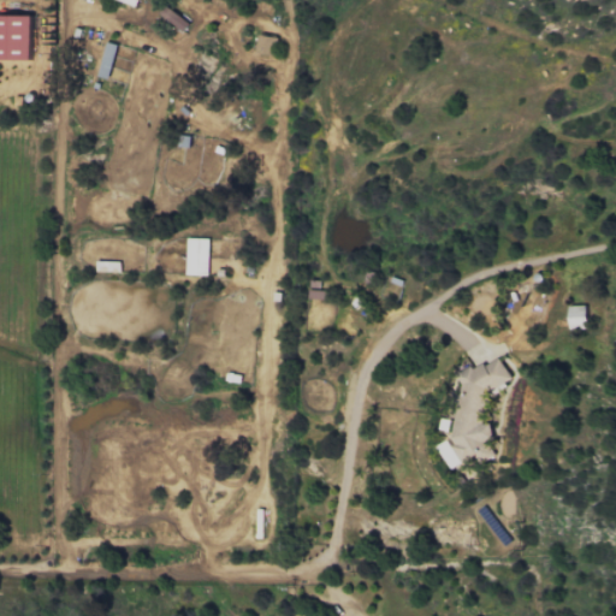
[(183,31),(189,22),(165,5),(159,15),(183,31)]
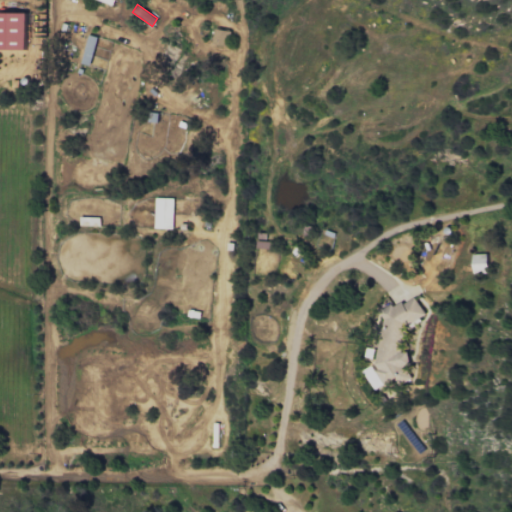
[(0,49),(25,50),(26,12),(0,11),(0,49)]
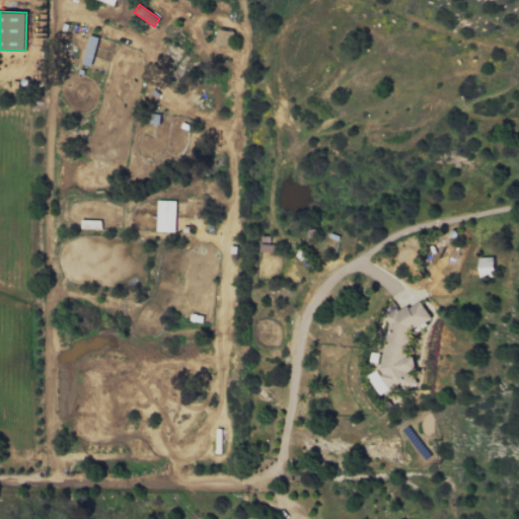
[(215,44),(231,46),(233,31),(218,28),(215,44)]
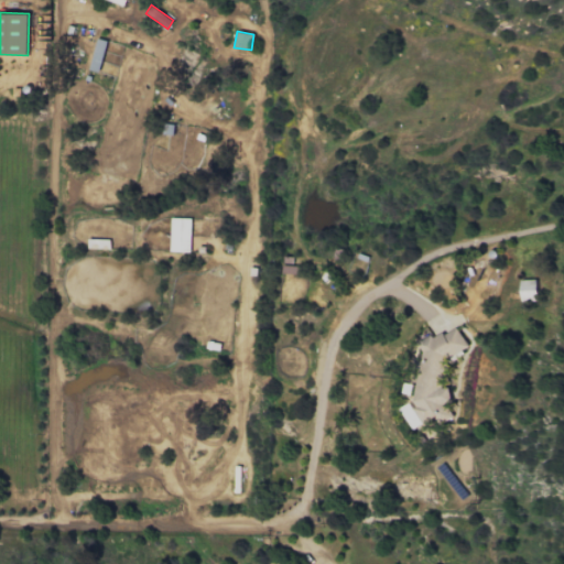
[(115,76),(122,45),(97,39),(89,69),(115,76)]
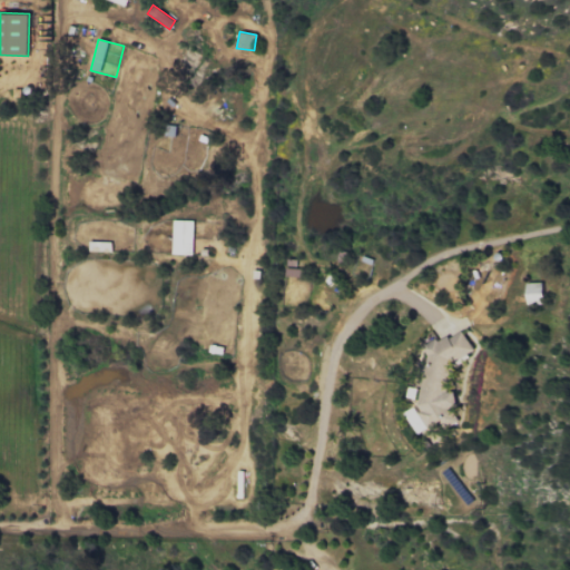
[(193,255),(194,220),(173,220),(173,254),(193,255)]
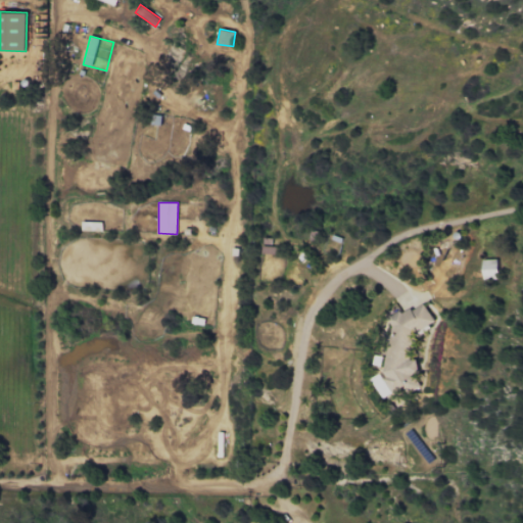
[(483,259),(483,279),(497,279),(496,258),(483,259)]
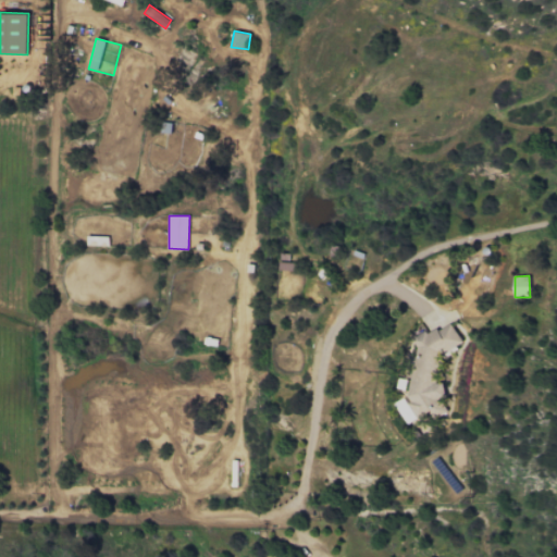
[(461,343),(450,323),(441,329),(425,331),(415,337),(417,347),(407,390),(409,401),(403,399),(396,404),(407,423),(425,412),(433,415),(444,412),(444,409),(437,398),(443,395),(442,384),(436,375),(441,355),(461,343)]
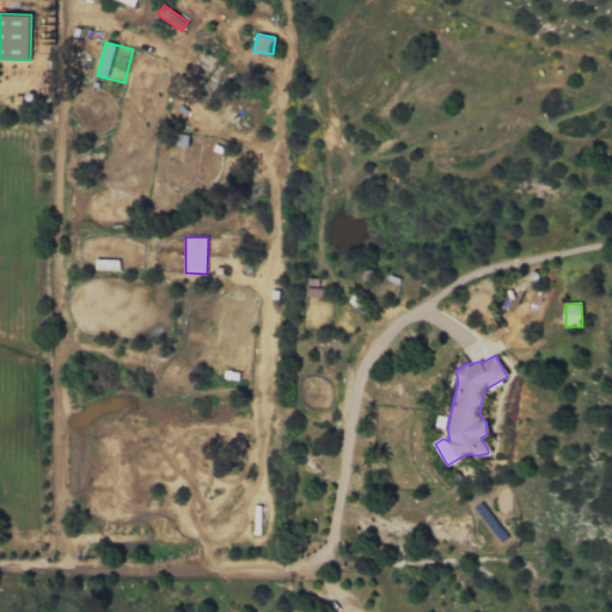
All buildings are outlined.
